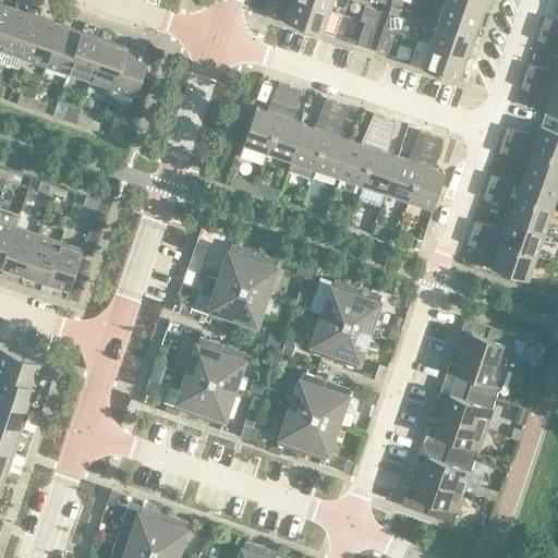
[(329,10),(301,0),(291,0),(284,20),(320,33),(329,10)]
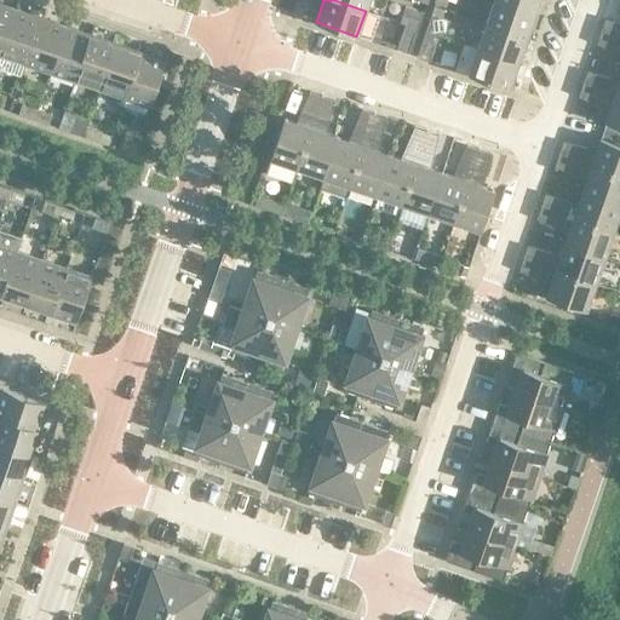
[(368,0),(334,0),(366,11),(368,0)]
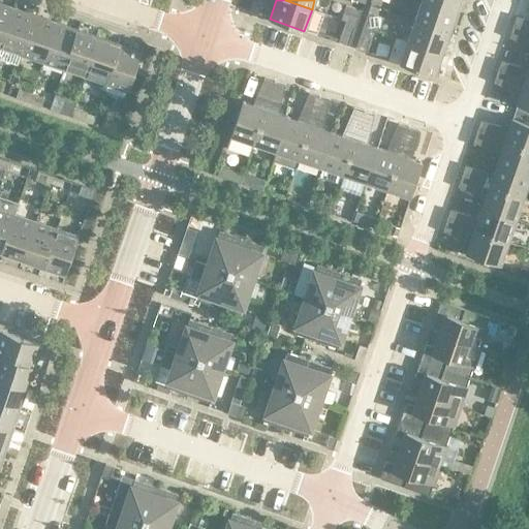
[(456,10),(424,0),(421,0),(414,20),(448,32),(456,10)]
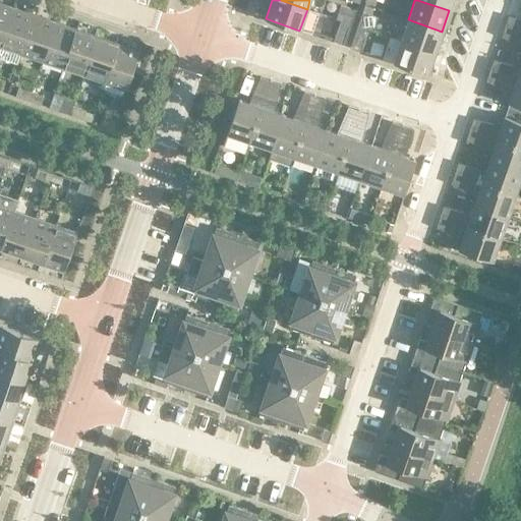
[(452,0),(417,0),(449,10),(452,0)]
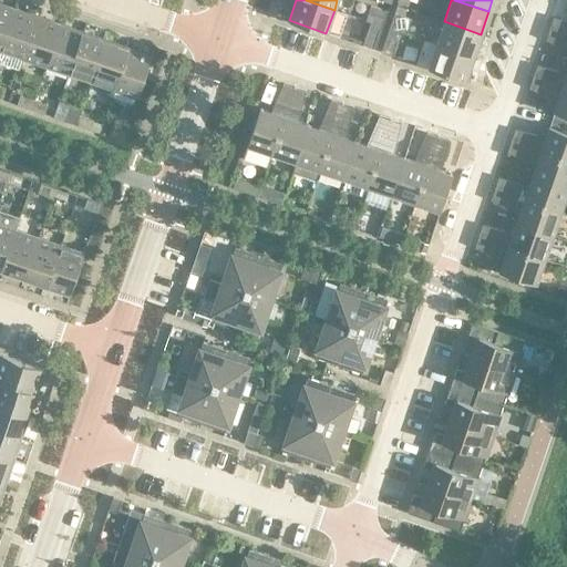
[(0,48),(13,8),(0,3),(0,48)]
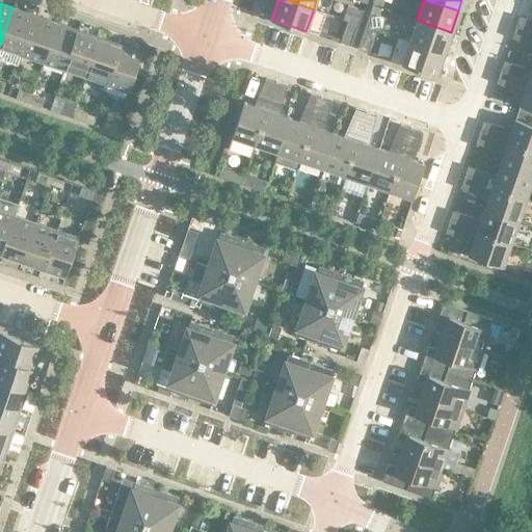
[(343,19),(347,20),(358,24),(363,10),(347,5),(343,19)]
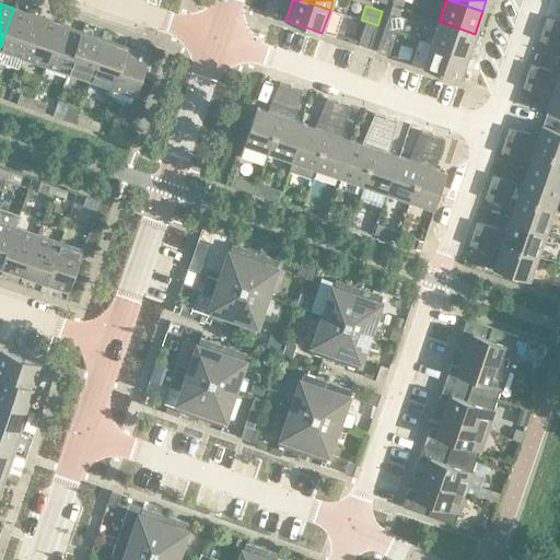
[(36,15),(13,8),(0,47),(0,50),(22,58),(36,15)]
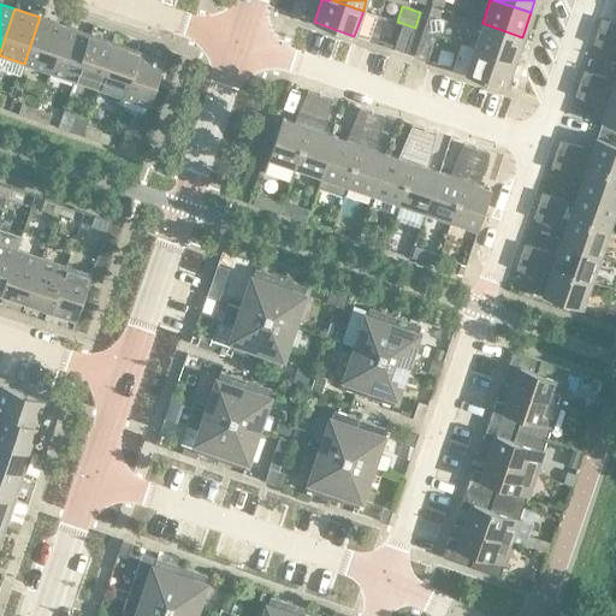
[(422,30),(436,35),(440,36),(445,21),(427,15),(422,30)]
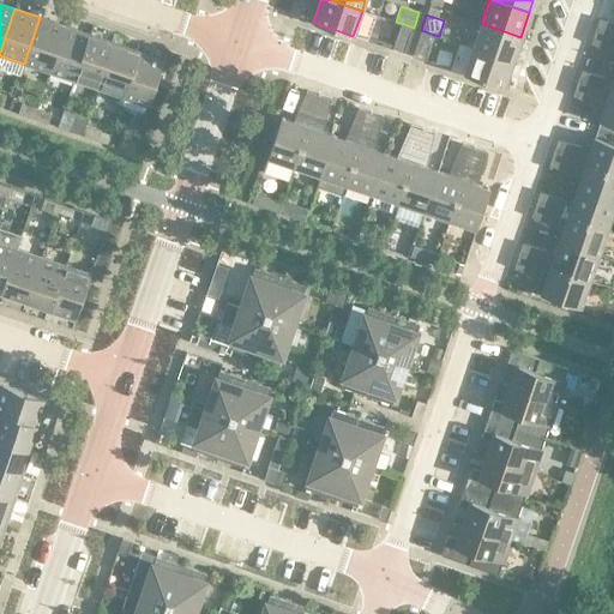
[(64,25),(40,17),(24,64),(48,72),(64,25)]
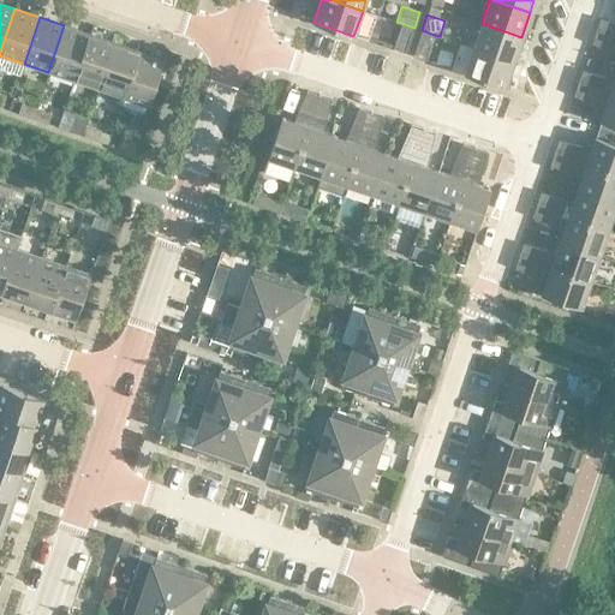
[(614,22),(599,18),(595,31),(614,37),(614,22)]
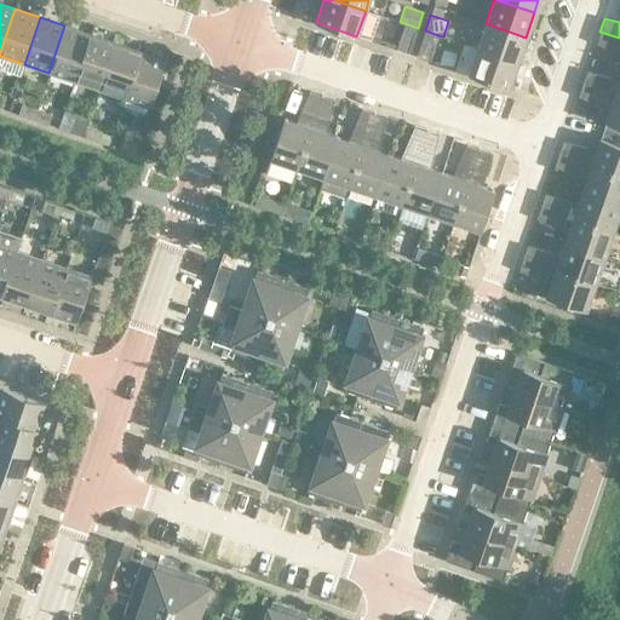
[(418,28),(405,23),(395,50),(409,53),(418,28)]
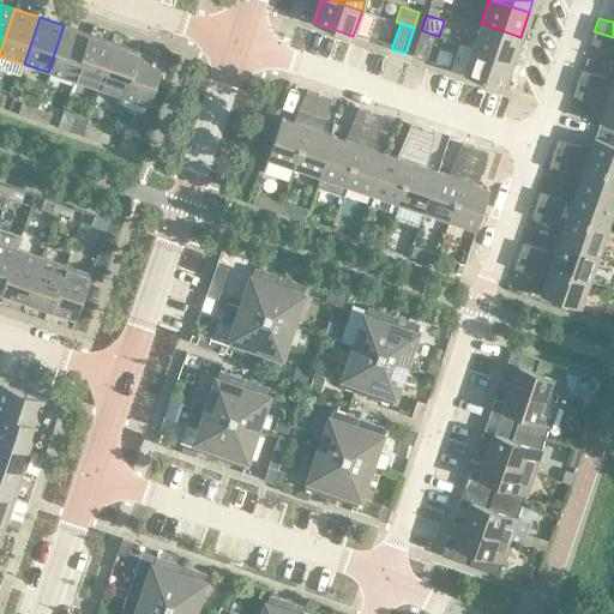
[(521,37),(481,23),(473,48),(512,61),(521,37)]
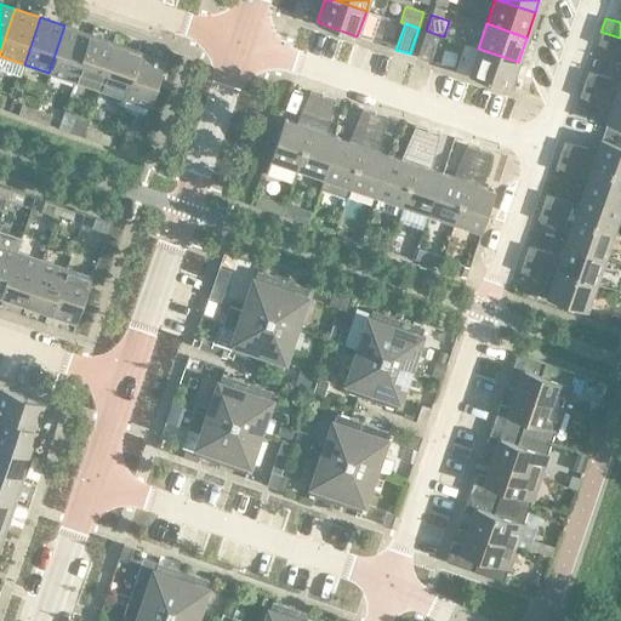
[(90,34),(64,26),(49,73),(74,81),(90,34)]
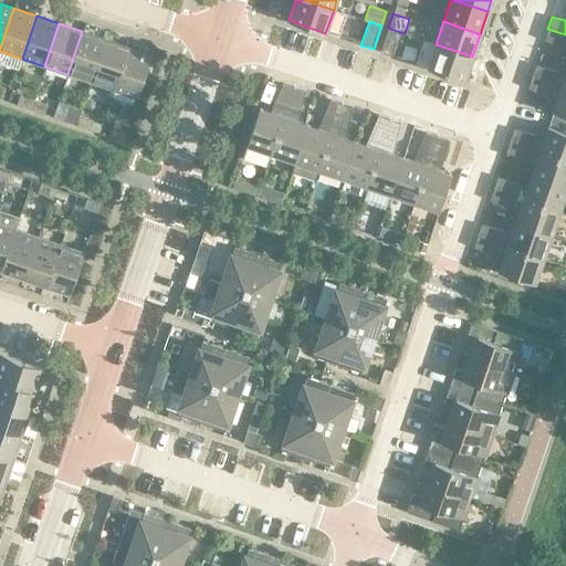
[(400,32),(388,28),(379,51),(392,55),(400,32)]
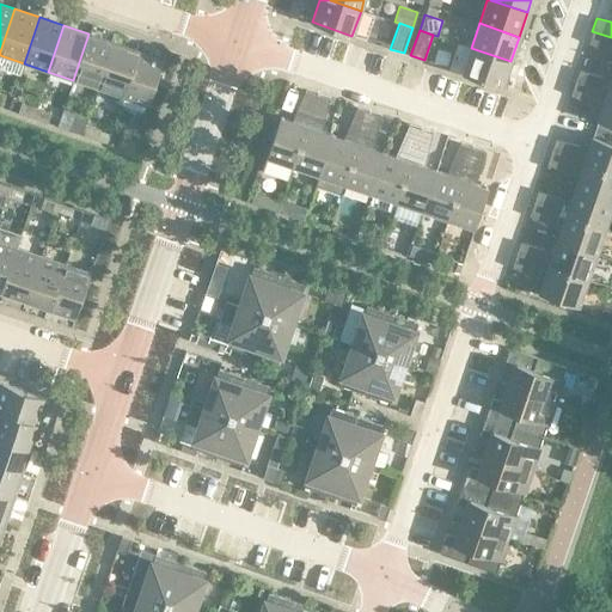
[(611,37),(592,31),(588,43),(610,53),(611,50),(611,37)]
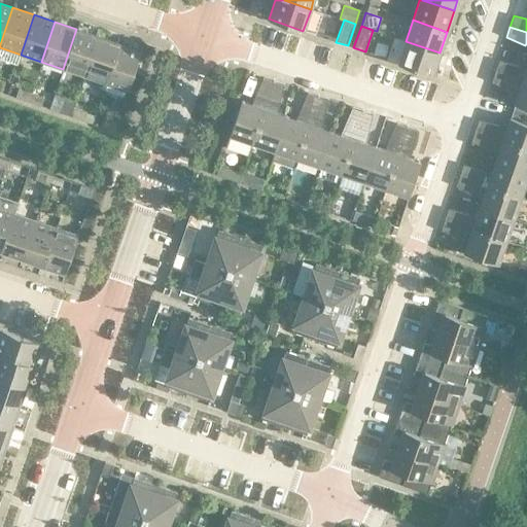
[(98,36),(76,29),(63,69),(84,76),(98,36)]
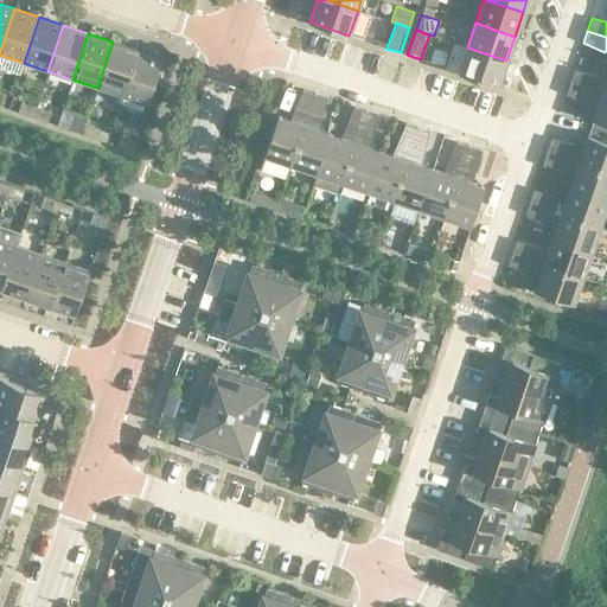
[(136,50),(113,42),(97,88),(121,96),(136,50)]
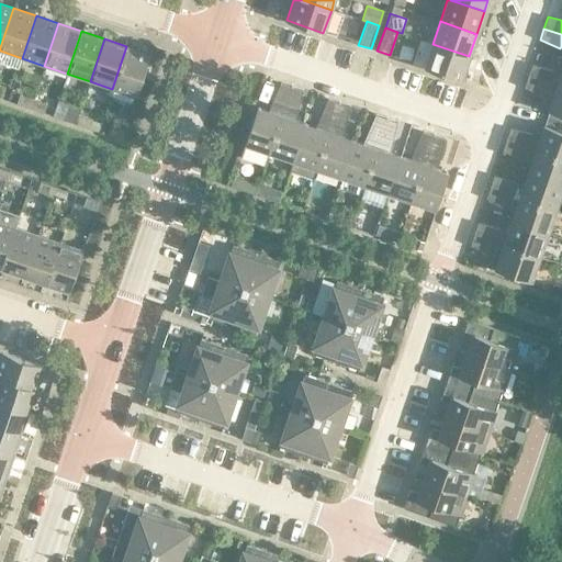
[(419,40),(412,63),(461,79),(469,56),(433,44),(419,40)]
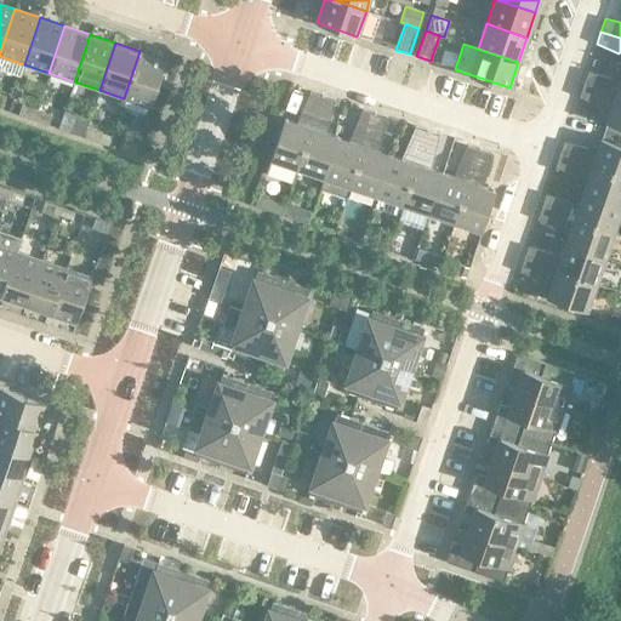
[(165,61),(140,51),(124,98),(149,107),(165,61)]
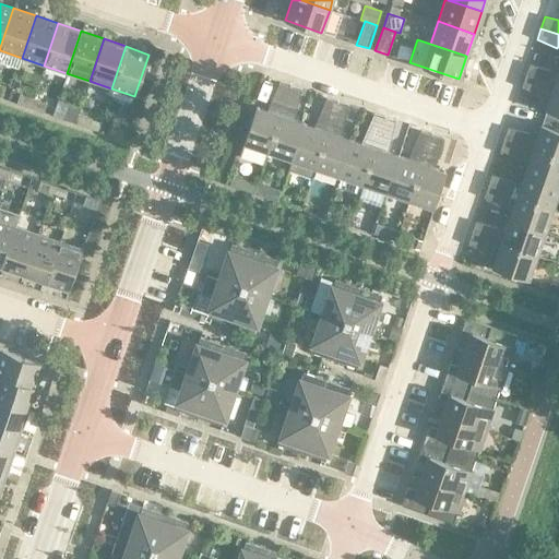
[(558,69),(557,75),(551,73),(549,69),(528,64),(525,75),(558,86),(558,69)]
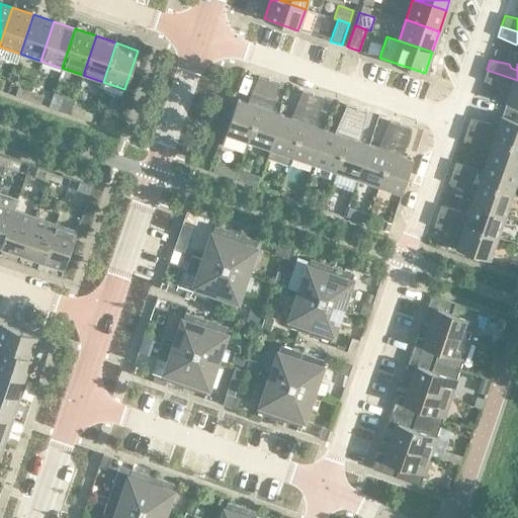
[(517,80),(487,70),(483,80),(501,88),(504,86),(510,88),(505,101),(506,101),(504,108),(517,112),(517,80)]
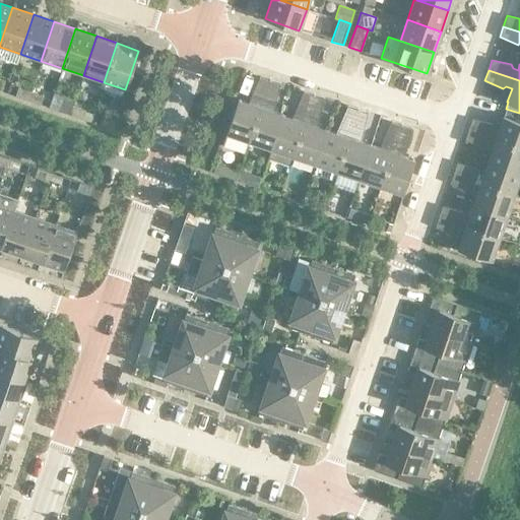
[(238,99),(222,144),(245,152),(249,140),(269,80),(259,76),(251,94),(253,98),(251,104),(238,99)]
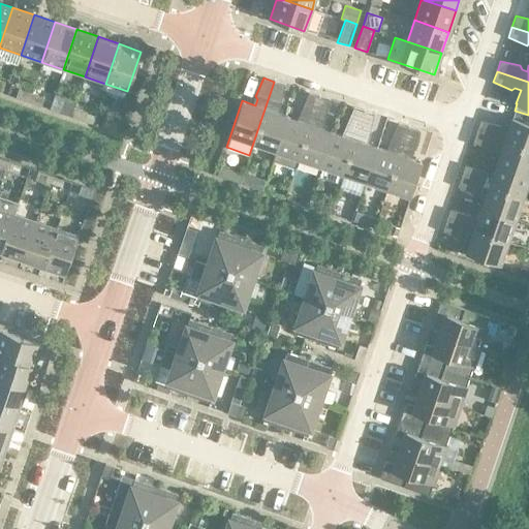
[(284,85),(274,82),(253,143),(275,151),(287,116),(274,112),(276,106),(280,104),(284,85)]
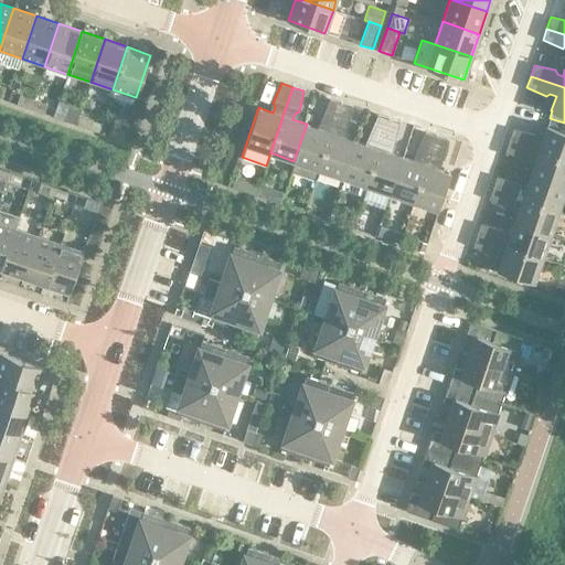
[(18,105),(30,109),(32,100),(20,96),(18,105)]
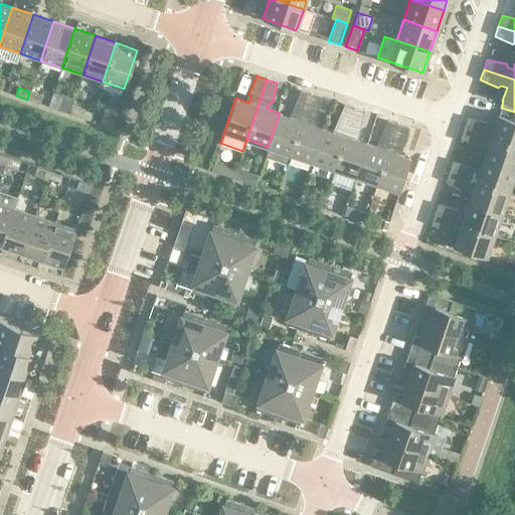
[(292,118),(280,113),(268,147),(290,154),(310,95),(300,91),(292,109),(294,112),(292,118)]
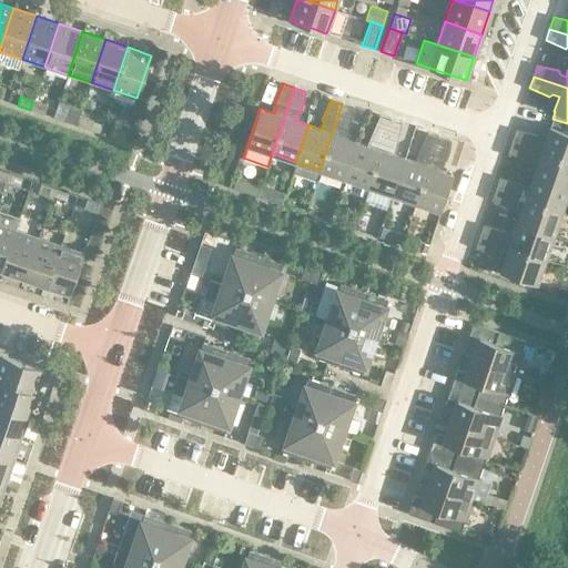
[(46,105),(32,101),(30,110),(42,114),(46,105)]
